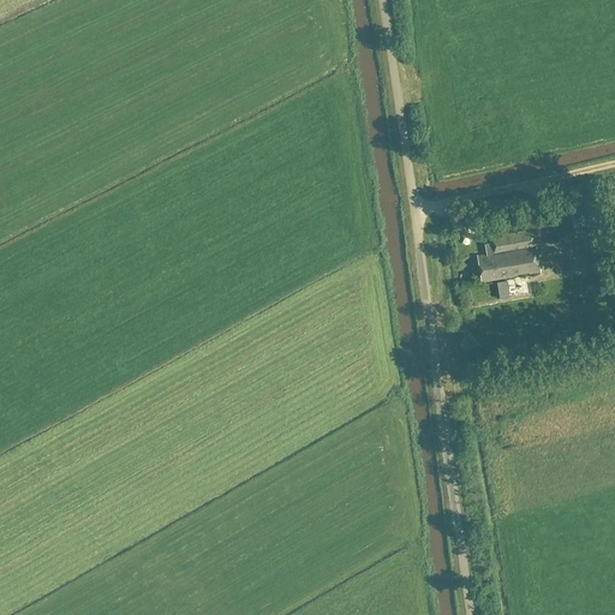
[(562,226),(560,213),(539,216),(542,231),(562,226)]
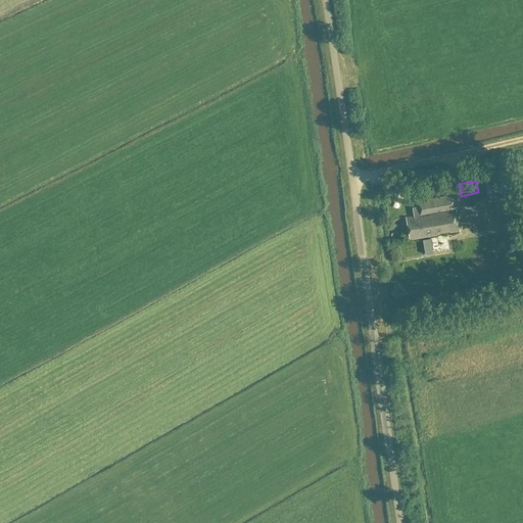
[(429,192),(427,185),(413,187),(414,194),(429,192)]
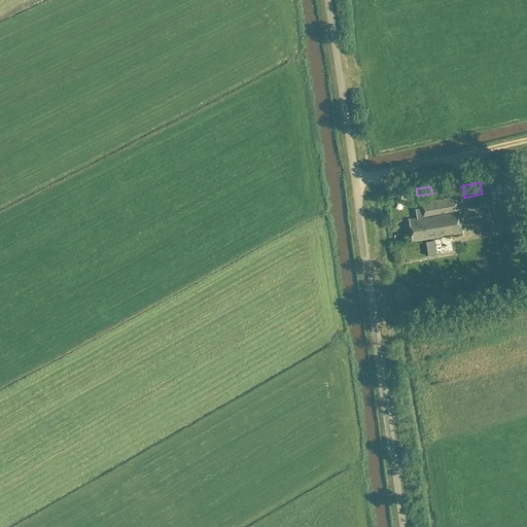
[(485,195),(467,198),(469,207),(478,206),(477,202),(490,200),(488,187),(484,186),(485,195)]
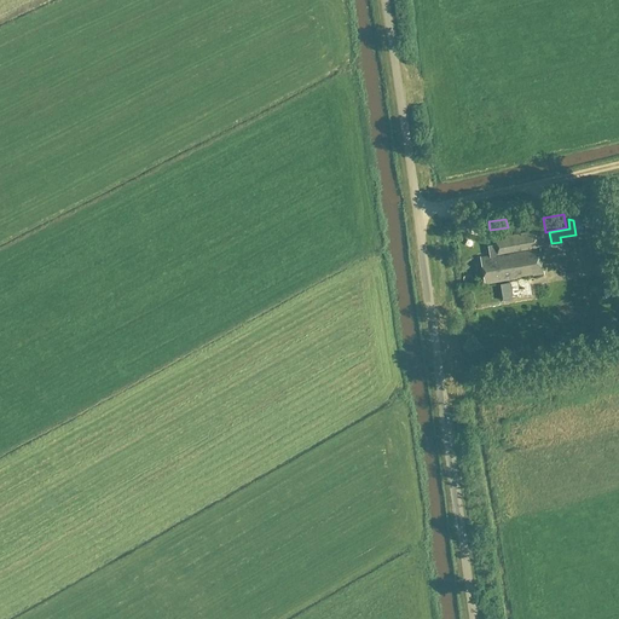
[(543,275),(537,233),(493,241),(496,256),(481,259),(485,284),(543,275)]
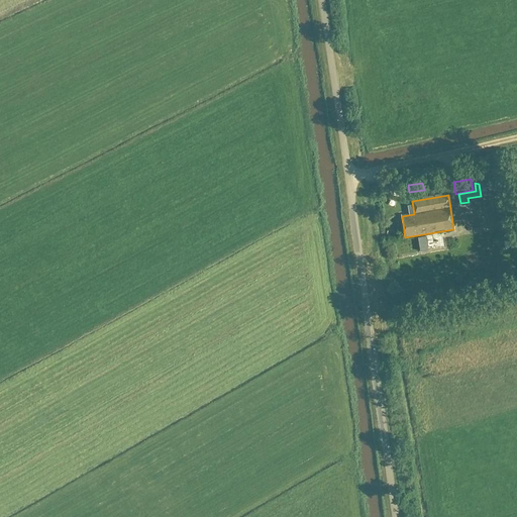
[(418,253),(443,252),(442,237),(417,238),(418,253)]
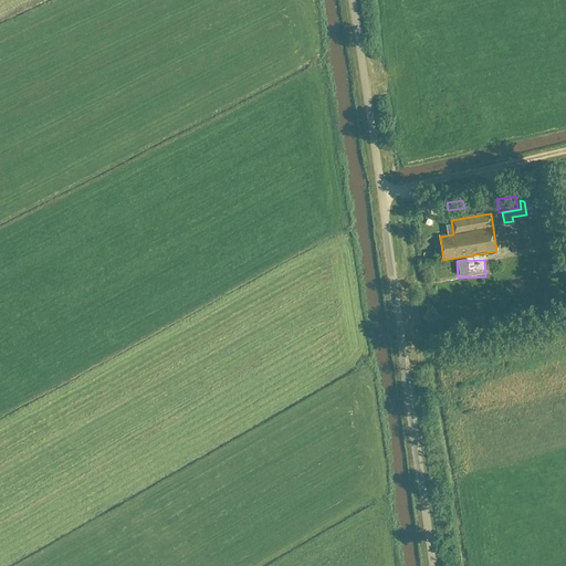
[(489,264),(489,276),(501,276),(500,264),(489,264)]
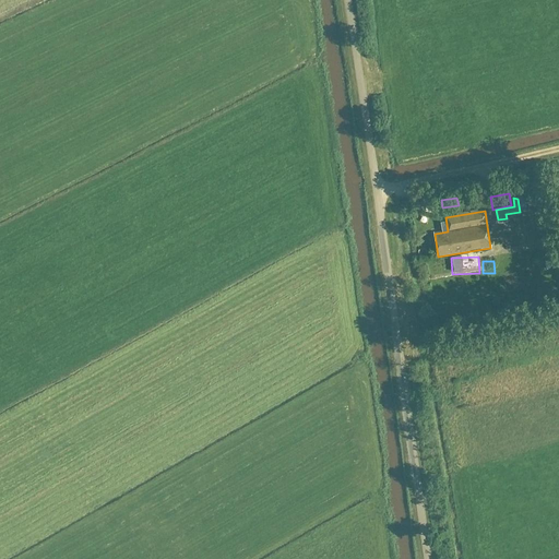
[(528,277),(530,270),(512,268),(511,275),(528,277)]
